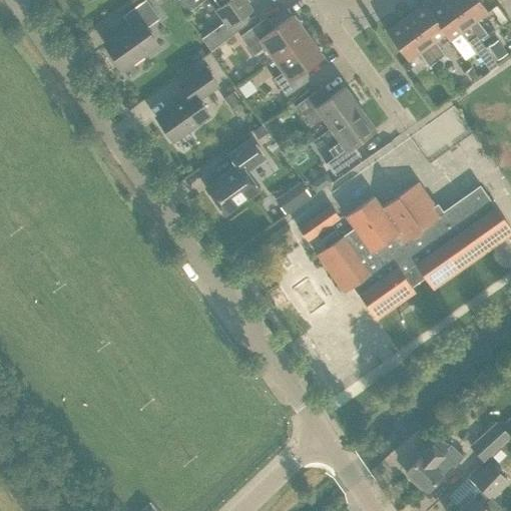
[(207,0),(184,0),(193,11),(207,0)]
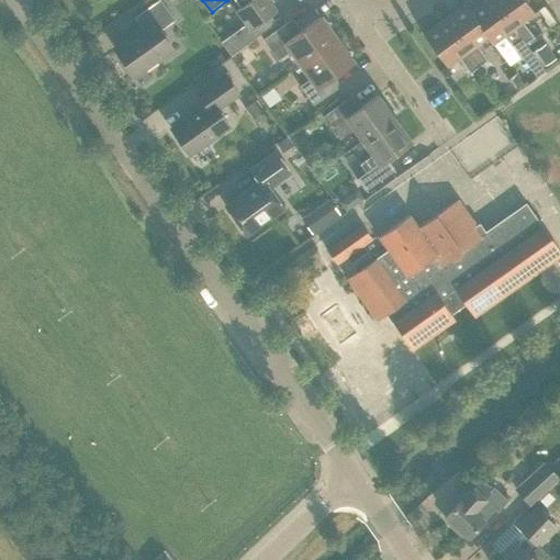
[(234,0),(242,10),(237,13),(246,25),(222,43),(232,56),(277,24),(264,6),(271,0),(234,0)]
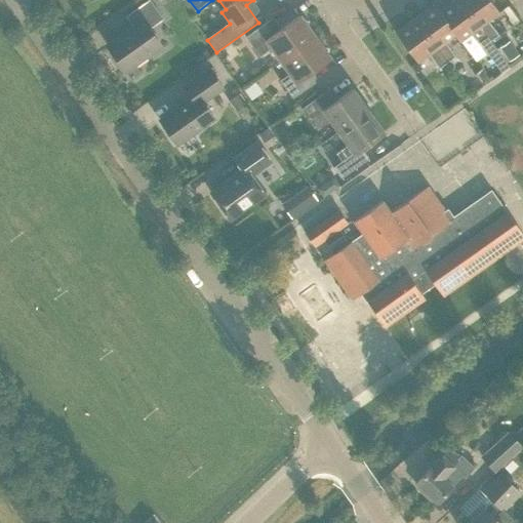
[(456,0),(441,12),(456,36),(461,43),(473,35),(483,49),(492,42),(460,0),(456,0)]
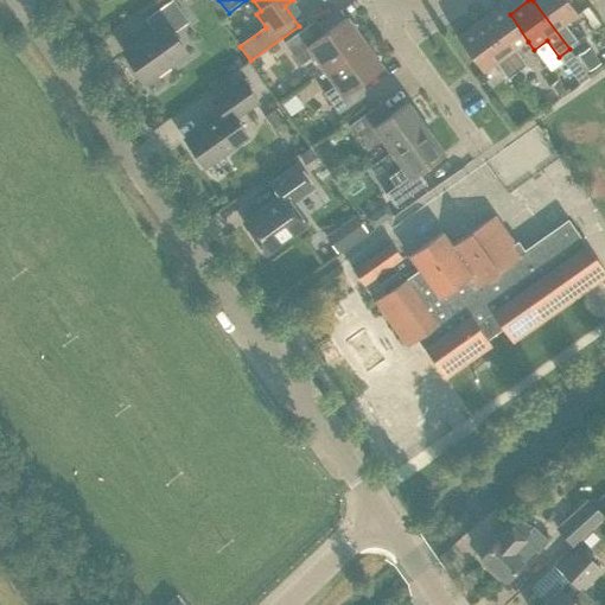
[(533,0),(570,49),(578,43),(566,26),(579,17),(567,0),(533,0)]
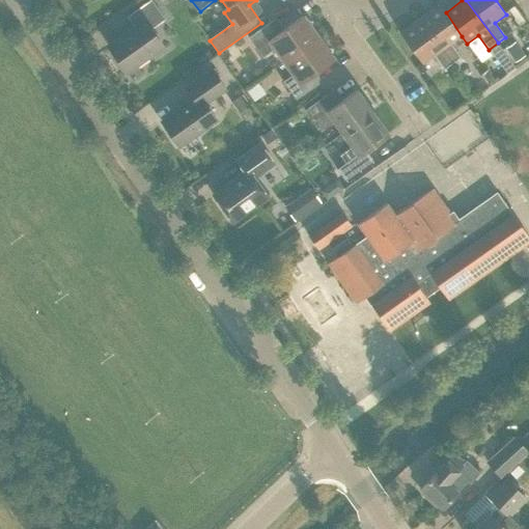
[(152,1),(129,18),(137,29),(110,48),(129,73),(164,48),(151,30),(166,20),(152,1)]
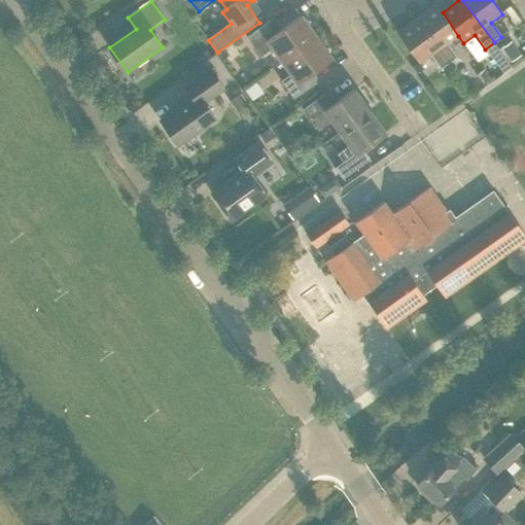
[(458,36),(443,12),(438,5),(418,20),(450,64),(459,58),(449,44),(458,36)]
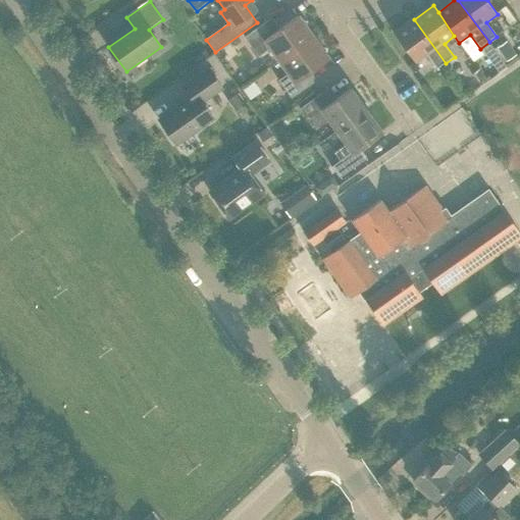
[(280,62),(314,38),(300,16),(276,34),(268,22),(246,39),(259,57),(271,49),(280,62)]
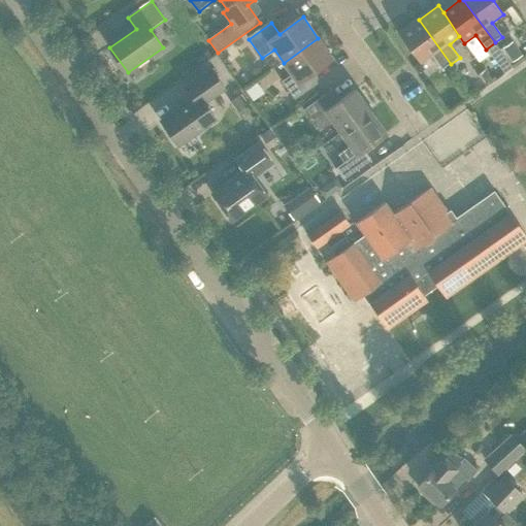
[(451,64),(419,20),(399,34),(421,64),(432,56),(442,70),(451,64)]
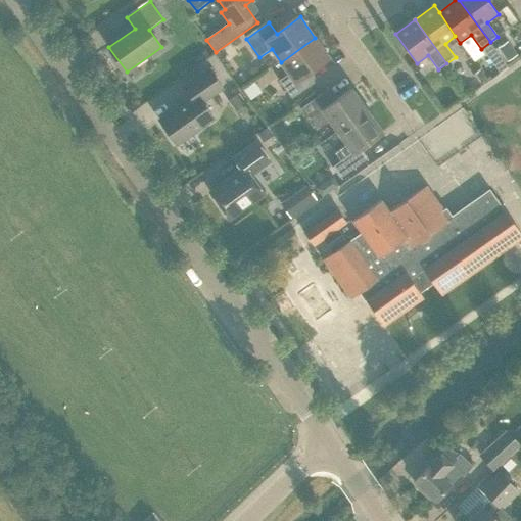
[(315,38),(281,62),(290,75),(280,82),(292,99),(314,85),(306,75),(330,58),(315,38)]
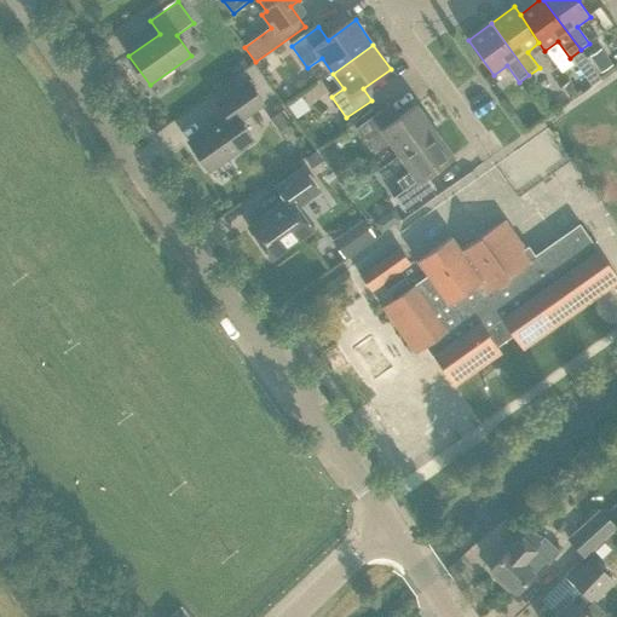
[(603,52),(593,58),(603,71),(612,65),(603,52)]
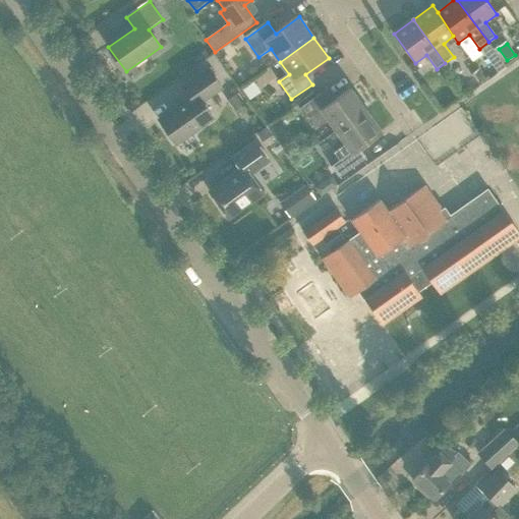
[(209,69),(183,87),(192,99),(161,120),(177,145),(214,119),(203,103),(223,90),(209,69)]
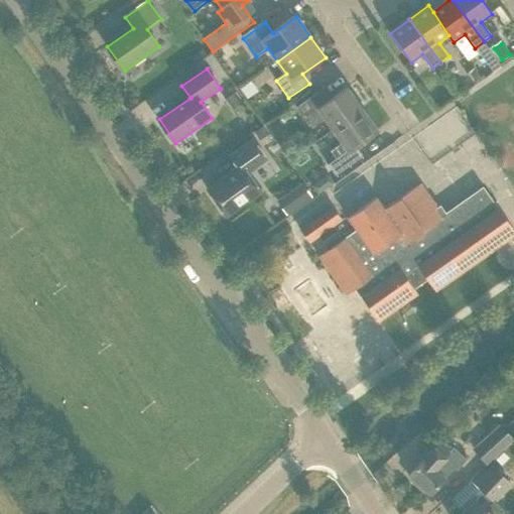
[(476,70),(468,76),(476,87),(484,81),(476,70)]
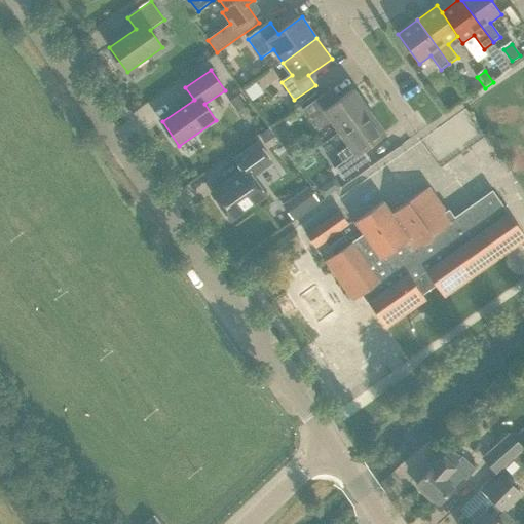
[(341,134),(370,112),(354,90),(332,107),(325,96),(304,111),(319,131),(332,121),(341,134)]
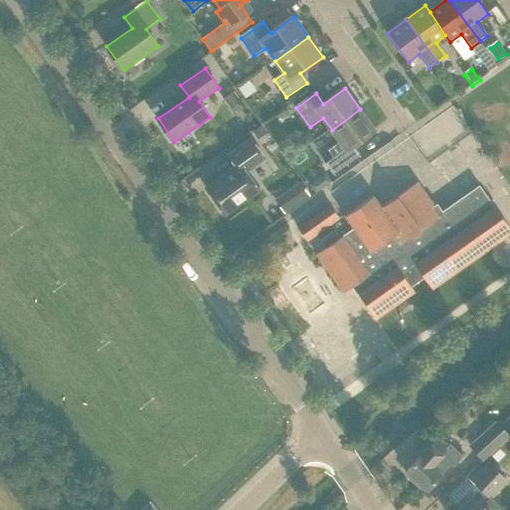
[(360,109),(332,130),(341,142),(329,151),(335,159),(327,165),(334,176),(361,156),(354,146),(375,130),(360,109)]
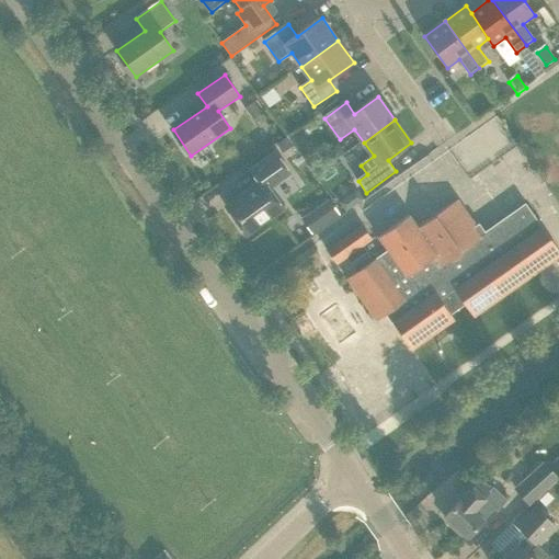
[(286,146),(298,169),(311,162),(299,139),(286,146)]
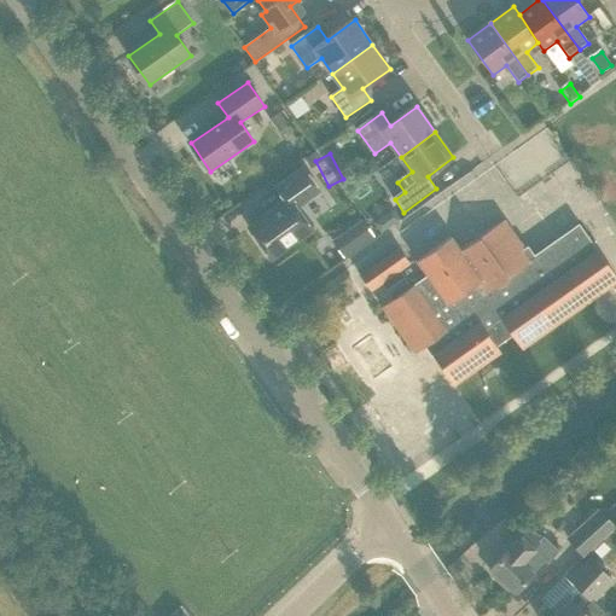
[(277,187),(286,203),(250,228),(273,260),(314,231),(298,210),(321,193),(303,168),(277,187)]
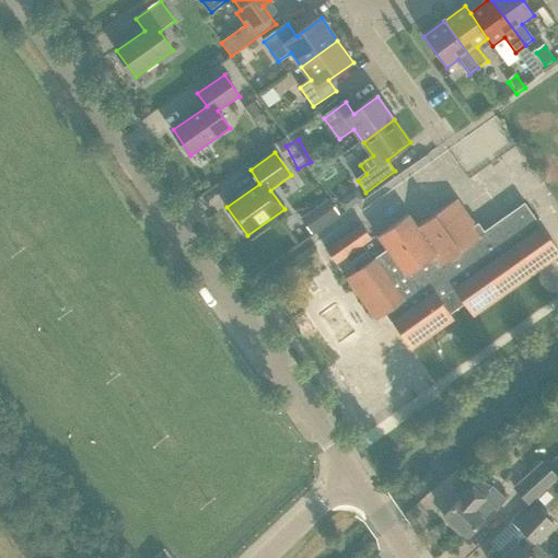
[(557,250),(525,204),(525,206),(484,235),(457,199),(418,228),(409,216),(379,237),(387,251),(347,279),(376,321),(386,314),(413,350),(455,320),(451,315),(465,305),(474,317),(557,256),(557,250)]
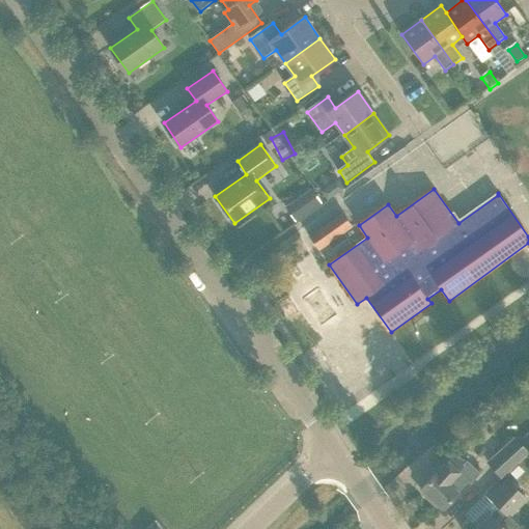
[(319,251),(353,227),(343,214),(310,238),(319,251)]
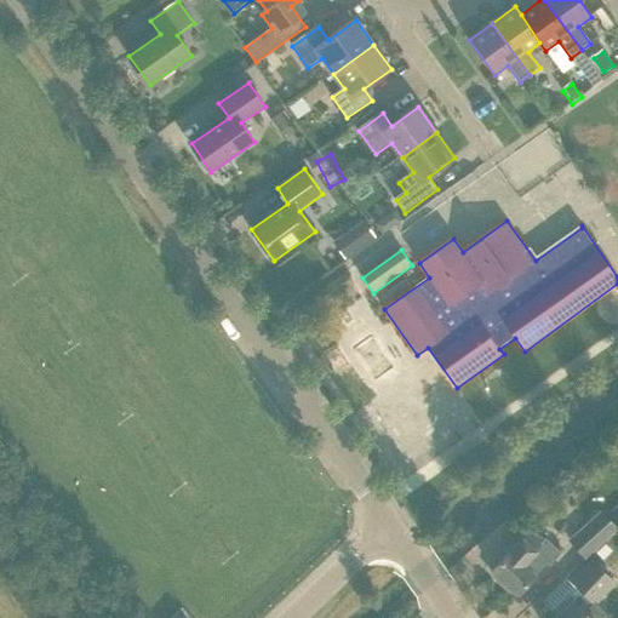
[(617,528),(601,511),(568,541),(587,560),(617,533),(617,528)]
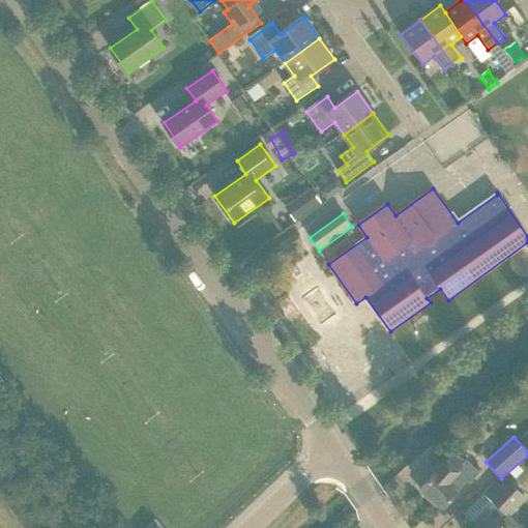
[(467,461),(463,464),(452,455),(446,461),(447,461),(436,472),(421,488),(442,507),(457,491),(468,479),(470,481),(479,472),(467,461)]
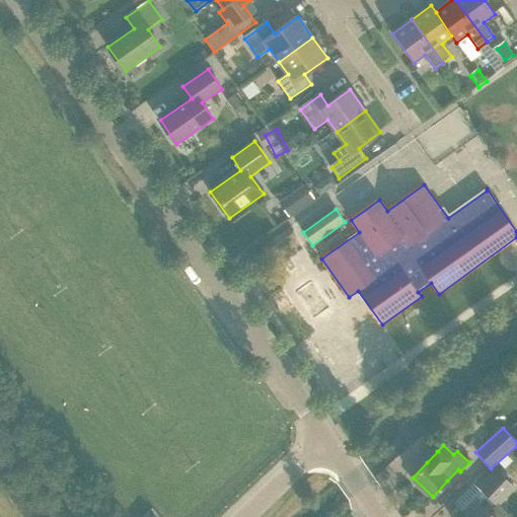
[(479,503),(466,516),(506,516),(508,515),(499,506),(515,488),(496,469),(478,488),(488,496),(479,504),(479,503)]
